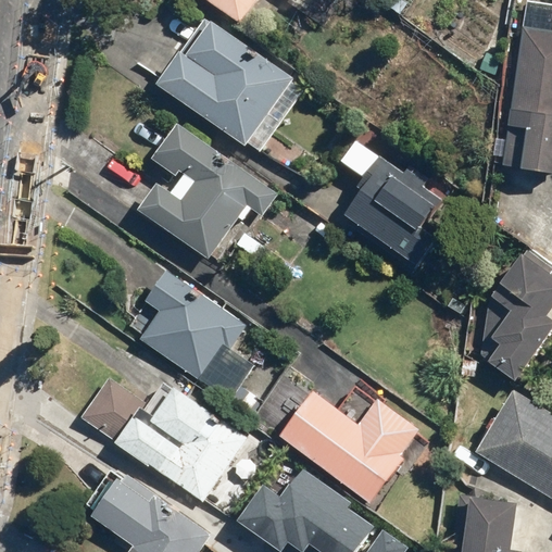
[(205,0),(241,24),(256,0),(284,0),(299,10),(305,0),(205,0)]
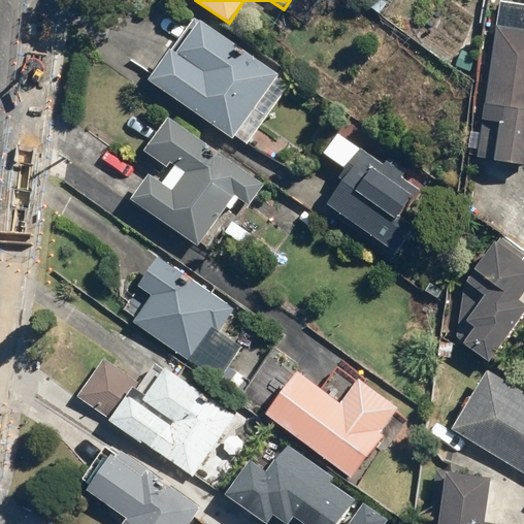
[(523,27),(521,28),(523,5),(500,2),(498,25),(493,24),(478,160),(523,165),(523,27)]
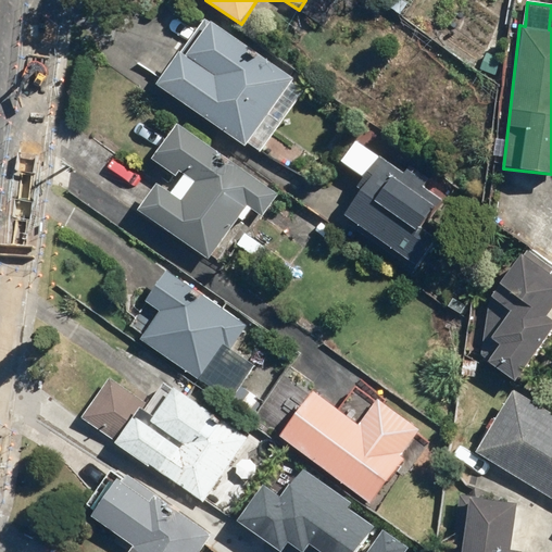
[(239,145),(243,139),(256,148),(299,89),(286,79),(290,74),(203,12),(152,83),(239,145)]
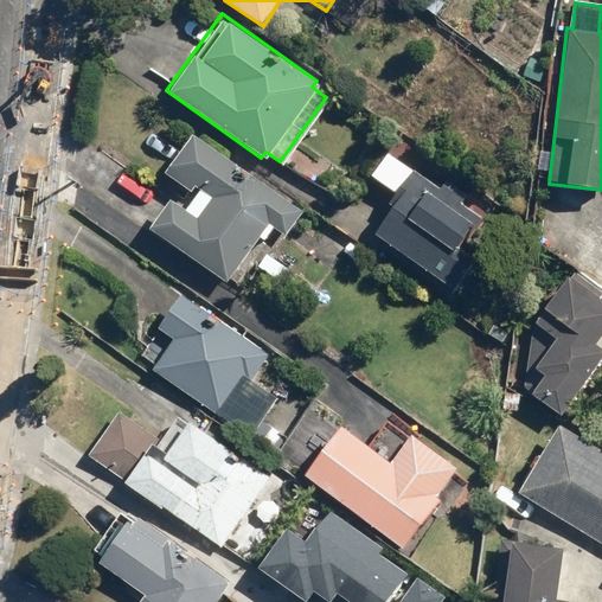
[(168,196),(147,225),(223,279),(254,235),(258,238),(268,223),(280,230),(296,207),(185,129),(160,165),(186,184),(190,178),(210,192),(193,215),(168,196)]
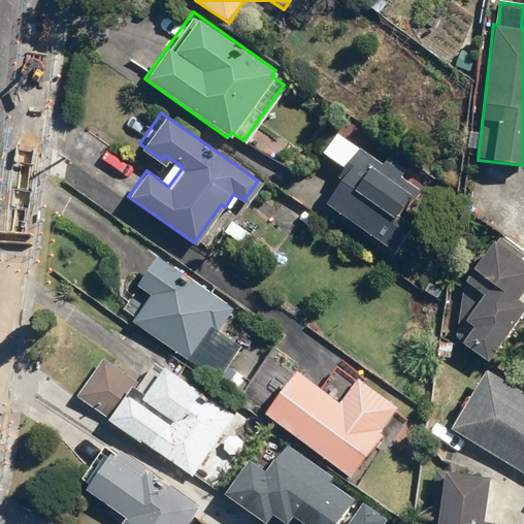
[(396,252),(416,224),(402,215),(423,186),(366,145),(326,203),(396,252)]
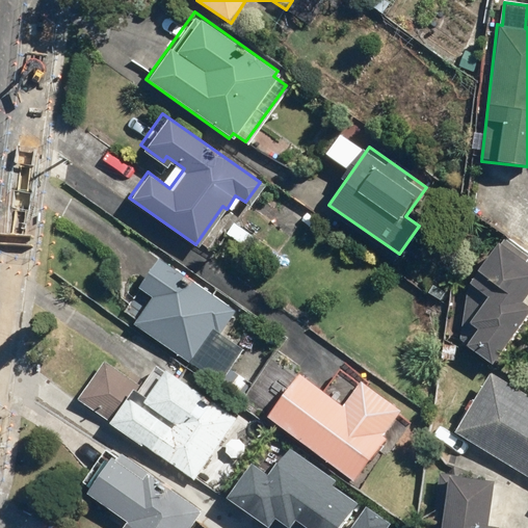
[(467,309),(449,338),(498,367),(527,316),(527,308),(523,306),(527,296),(527,252),(502,237),(462,306),(467,309)]
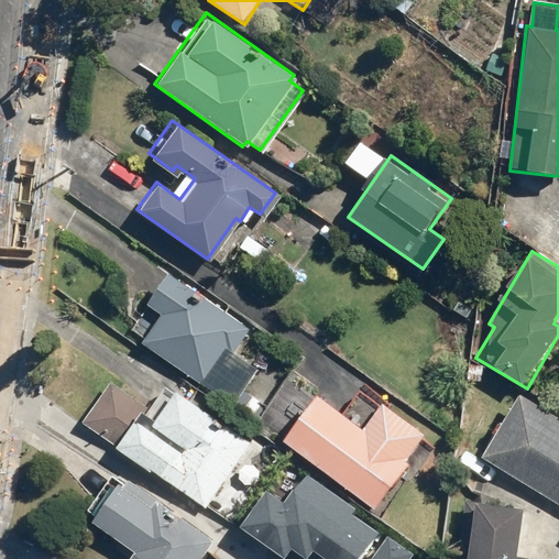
[(145,341),(142,347),(225,403),(251,365),(231,352),(249,327),(168,272),(145,305),(151,308),(134,333),(145,341)]
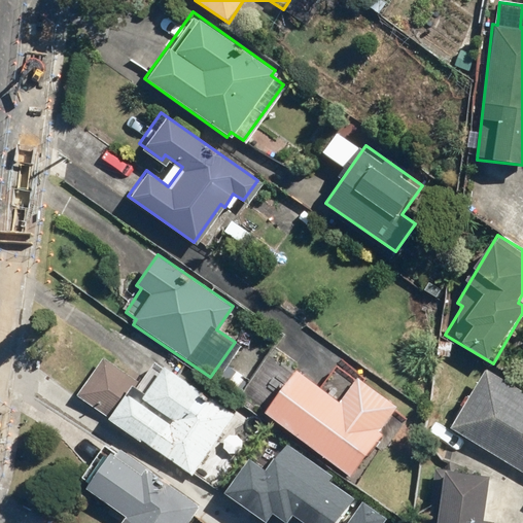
[(127,394),(135,383),(103,359),(77,395),(110,418),(192,476),(235,415),(165,367),(147,391),(139,403),(127,394)]
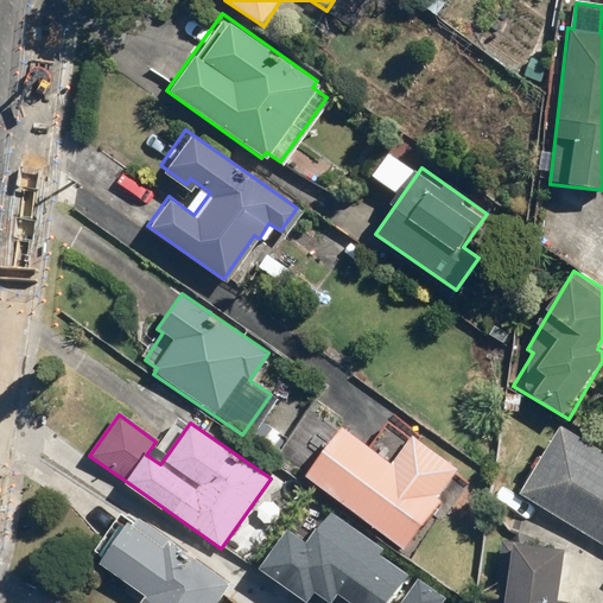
[(602,451),(560,424),(518,490),(602,544),(602,451)]
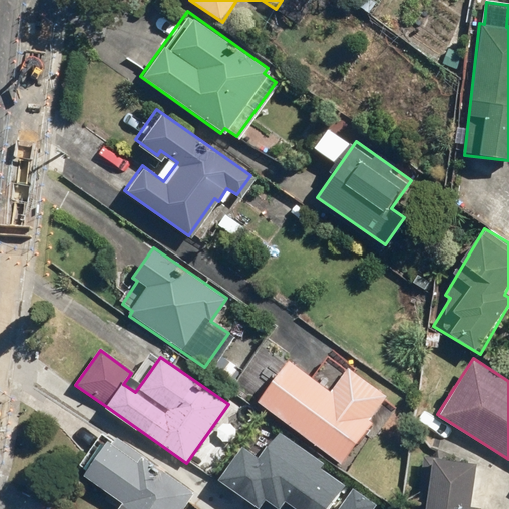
[(342,465),(373,422),(368,418),(384,397),(348,370),(331,392),(288,360),(257,402),(342,465)]
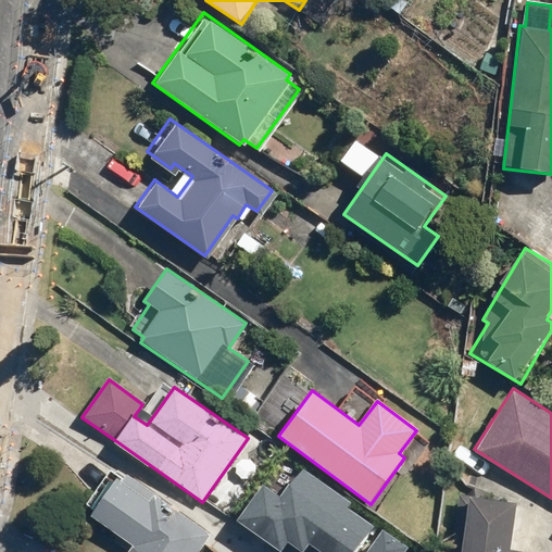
[(256,483),(234,515),(278,546),(284,538),(298,548),(305,538),(325,551),(346,551),(367,522),(342,504),(346,499),(298,466),(277,497),(256,483)]
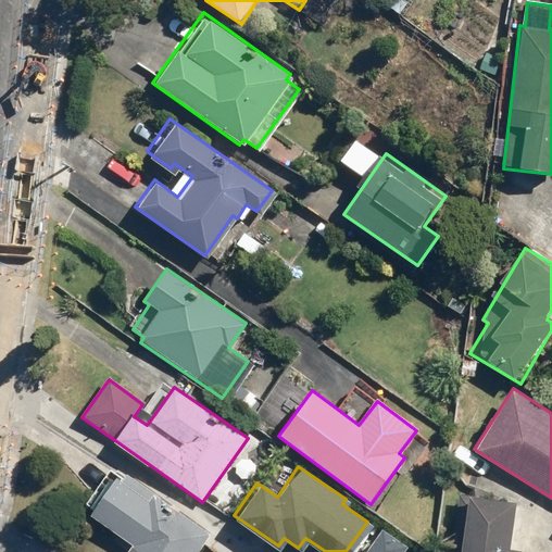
[(130,542),(124,551),(196,551),(210,532),(123,472),(92,516),(130,542)]
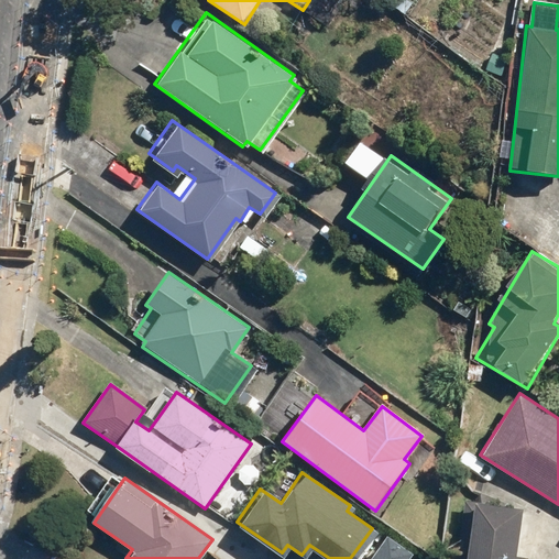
[(519,558),(516,558),(523,508),(461,502),(455,555),(467,556),(466,558),(519,558)]
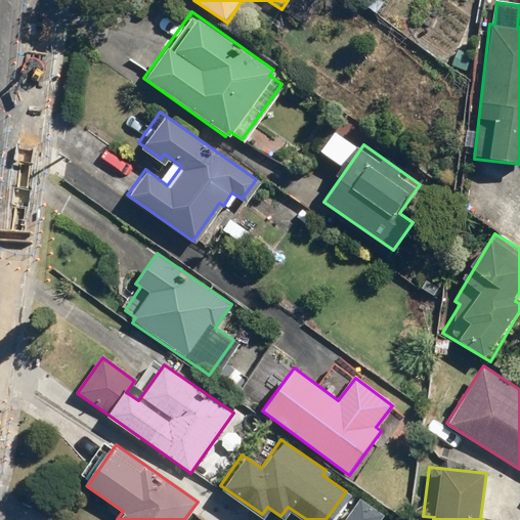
[(374,519),(379,512),(355,495),(338,519),(374,519)]
